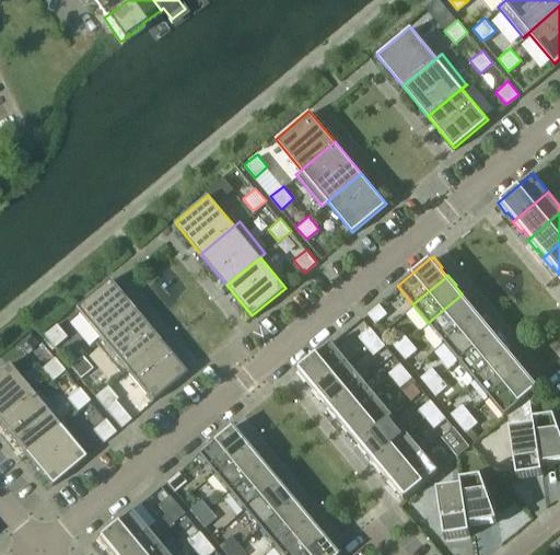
[(132,310),(107,279),(73,307),(100,337),(132,310)]
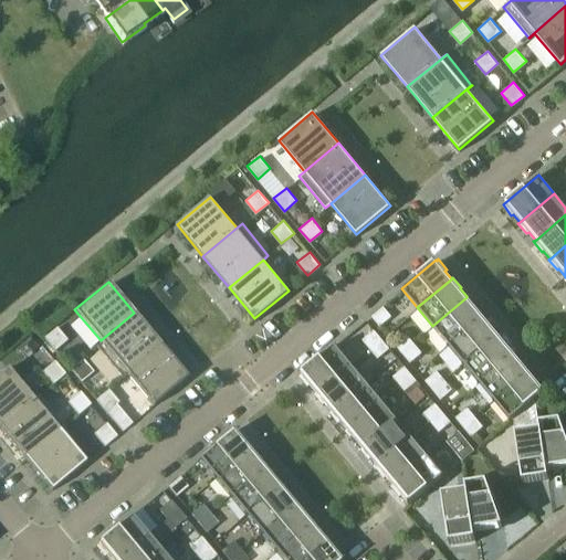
[(482,316),(482,315),(475,307),(477,306),(468,295),(467,296),(467,297),(432,326),(448,345),(482,316)]
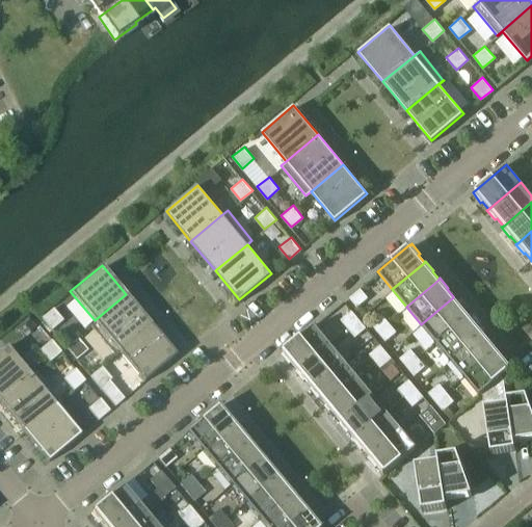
[(348,296),(356,306),(368,296),(360,287),(348,296)]
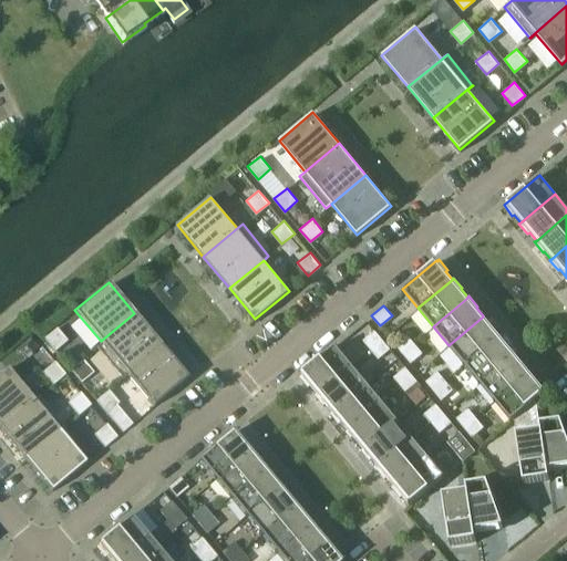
[(134,313),(101,341),(95,345),(122,377),(126,373),(161,345),(134,313)]
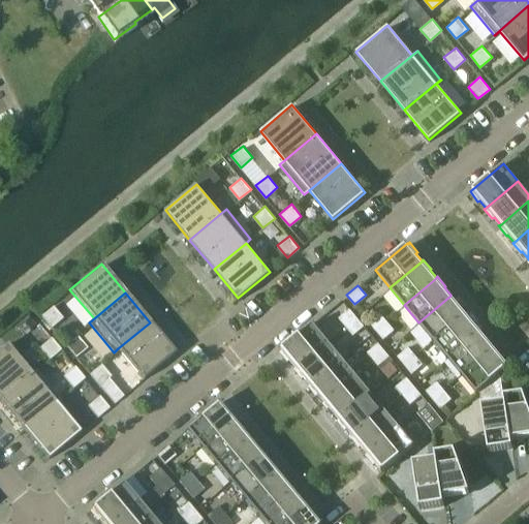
[(465,312),(459,304),(460,303),(452,294),(450,295),(450,296),(418,322),(433,339),(465,312)]
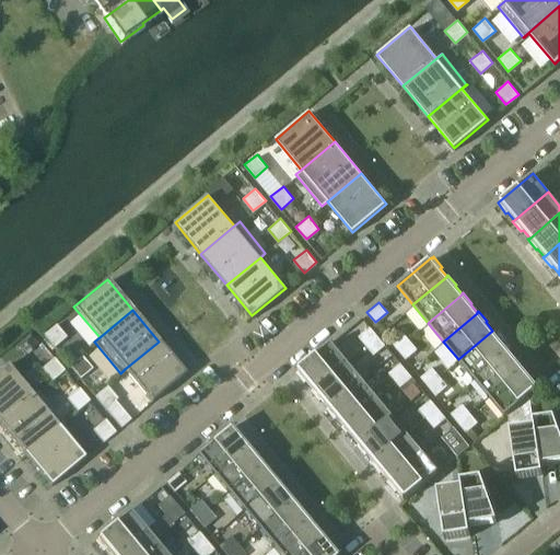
[(55,322),(43,333),(53,345),(66,335),(55,322)]
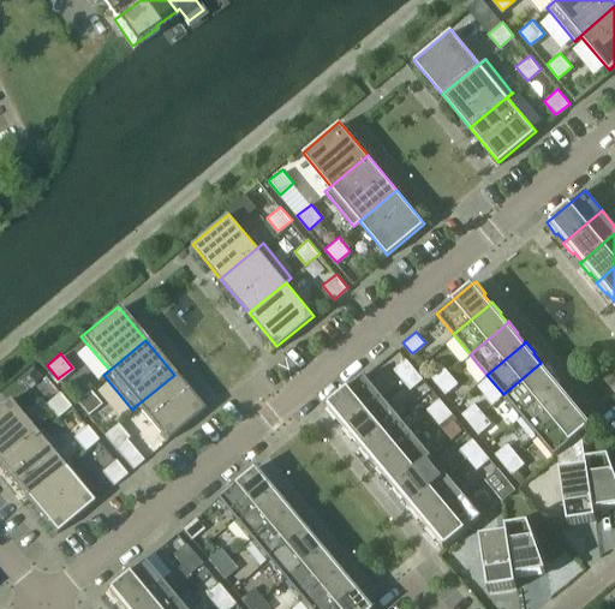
[(415,366),(406,357),(393,368),(401,377),(415,366)]
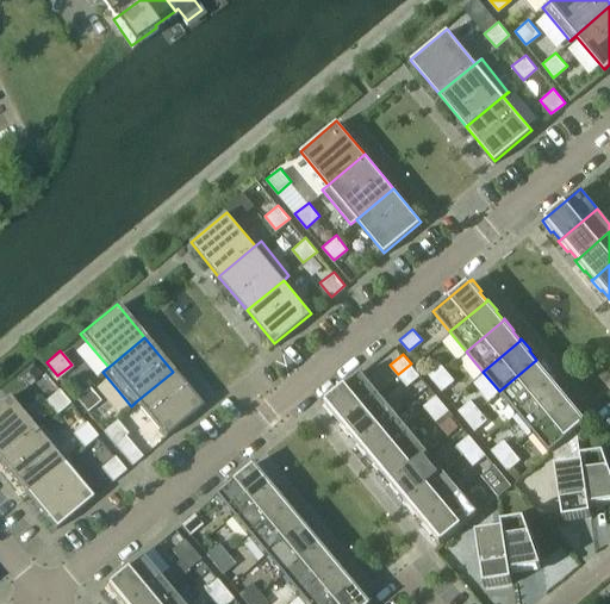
[(446,368),(437,359),(424,369),(433,379),(446,368)]
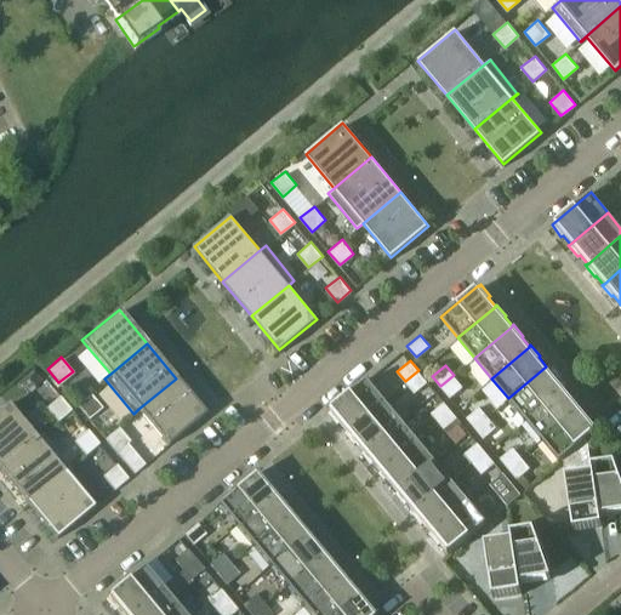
[(562,386),(554,377),(557,376),(547,365),(546,366),(508,398),(525,419),(563,387),(562,386)]
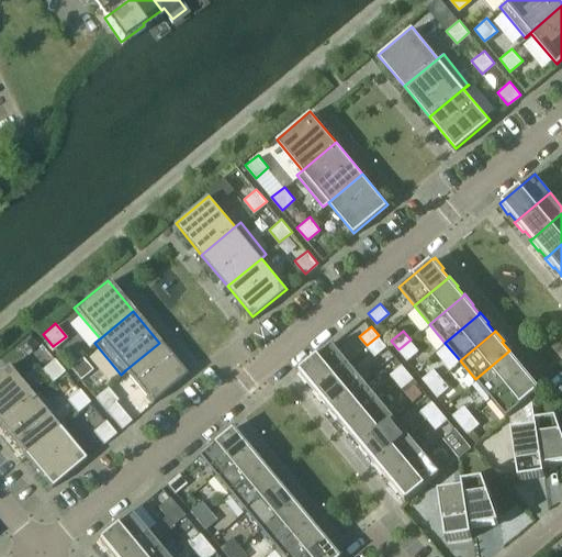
[(386,345),(379,335),(367,345),(374,355),(386,345)]
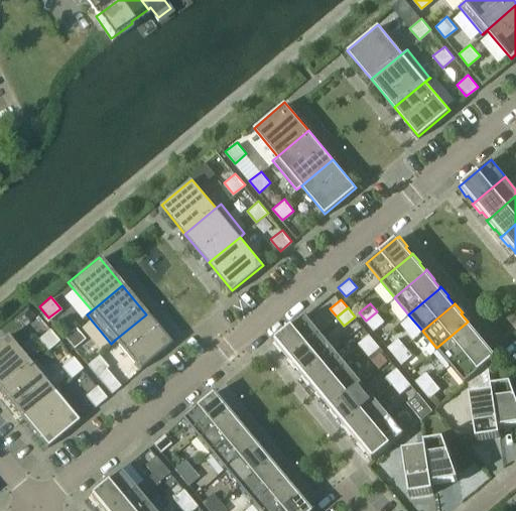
[(373,330),(384,321),(377,311),(366,321),(373,330)]
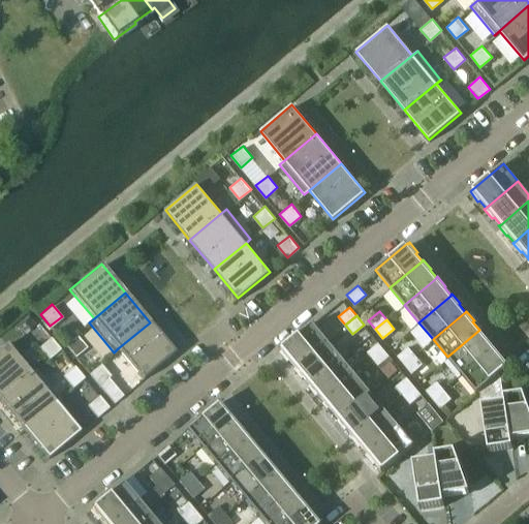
[(328,339),(312,321),(280,348),(281,349),(279,350),(287,360),(288,359),(294,366),(293,367),(328,339)]
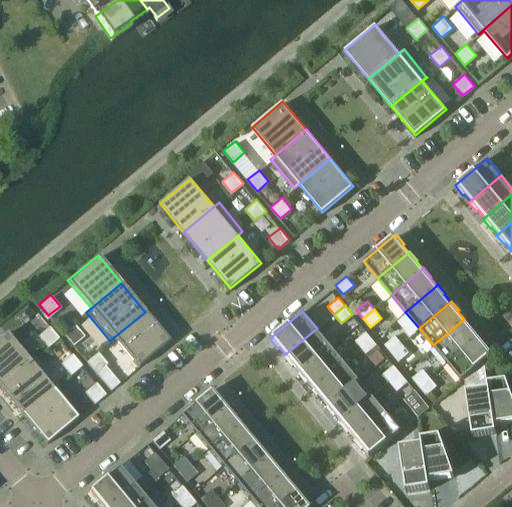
[(168,340),(145,312),(114,337),(138,365),(168,340)]
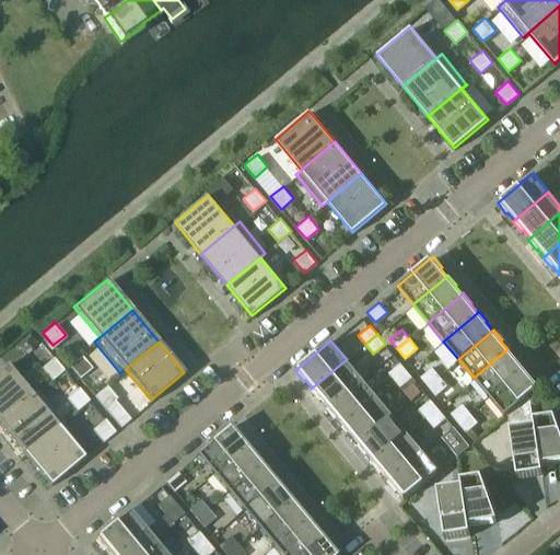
[(522,367),(515,359),(517,358),(509,347),(506,348),(508,349),(474,378),(488,395),(523,367),(522,367)]
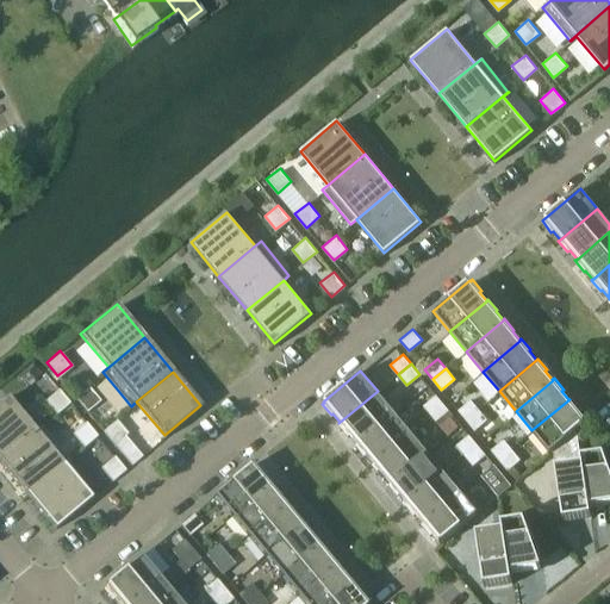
[(75,396),(86,410),(100,398),(88,385),(75,396)]
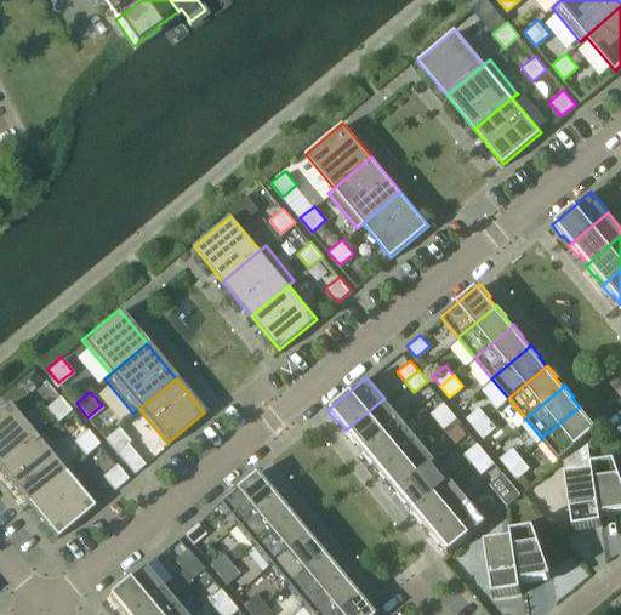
[(60,394),(45,405),(57,420),(70,408),(60,394)]
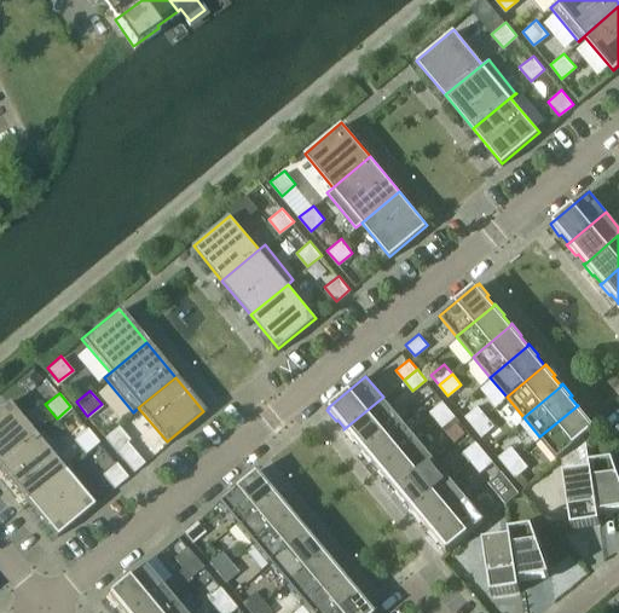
[(400,417),(383,397),(343,429),(353,441),(354,440),(362,449),(360,450),(400,417)]
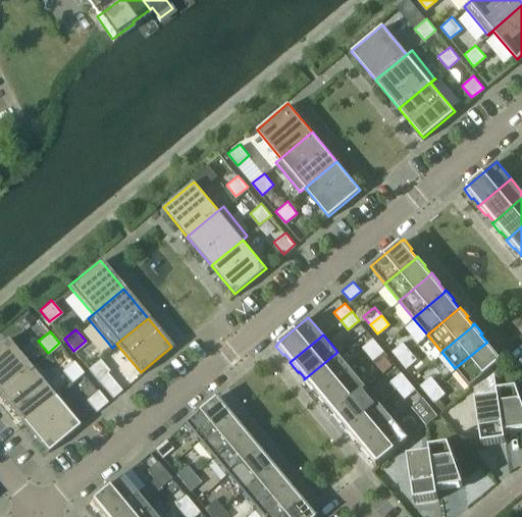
[(379,346),(372,337),(362,346),(369,355),(379,346)]
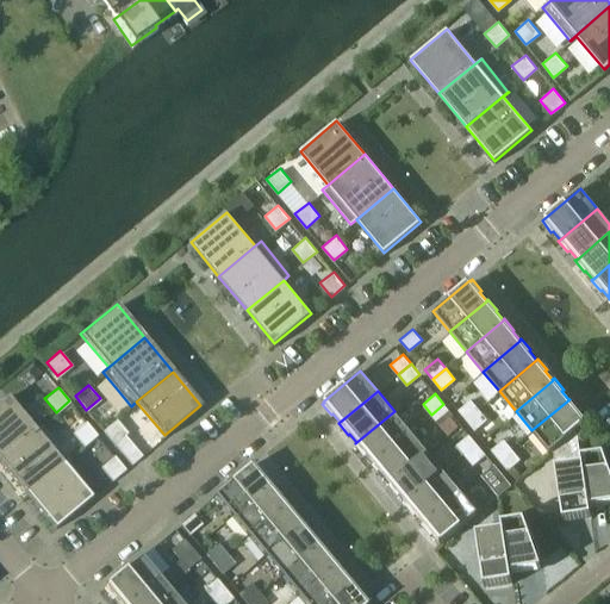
[(0,456),(35,428),(7,394),(0,400),(0,456)]
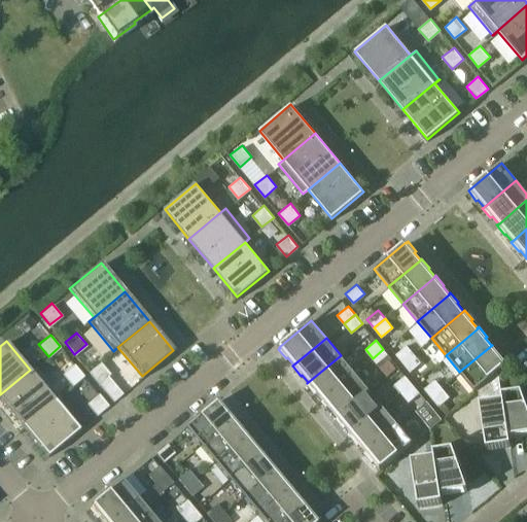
[(414,353),(407,344),(395,353),(402,361),(414,353)]
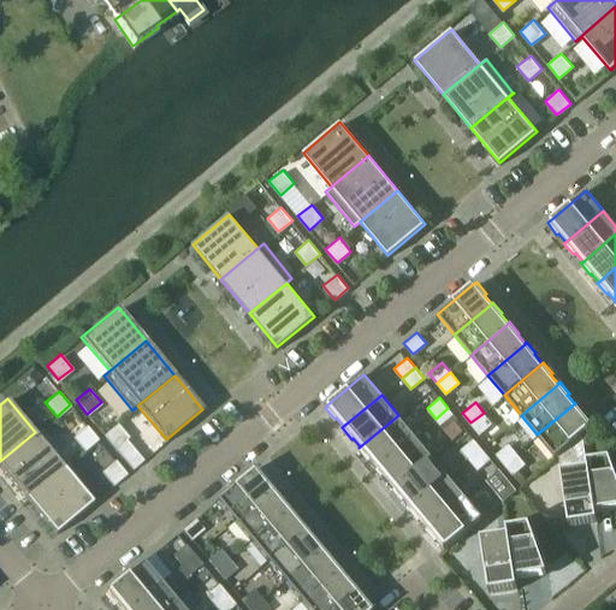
[(584,414),(585,413),(576,402),(574,403),(575,403),(537,434),(555,456),(592,425),(584,414)]
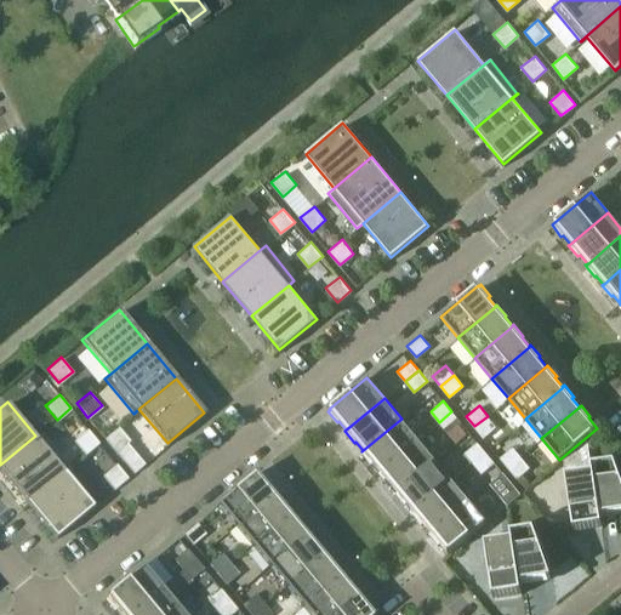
[(460,421),(451,411),(439,422),(448,432),(460,421)]
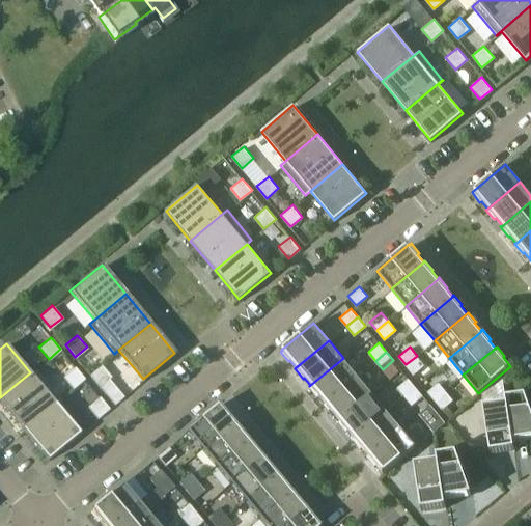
[(413,374),(424,364),(417,356),(406,364),(413,374)]
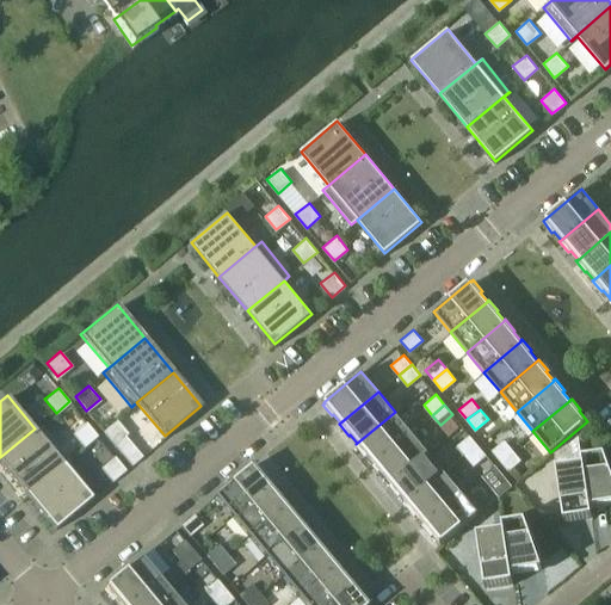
[(411,432),(395,412),(356,444),(365,455),(366,454),(374,462),(371,463),(372,464),(411,432)]
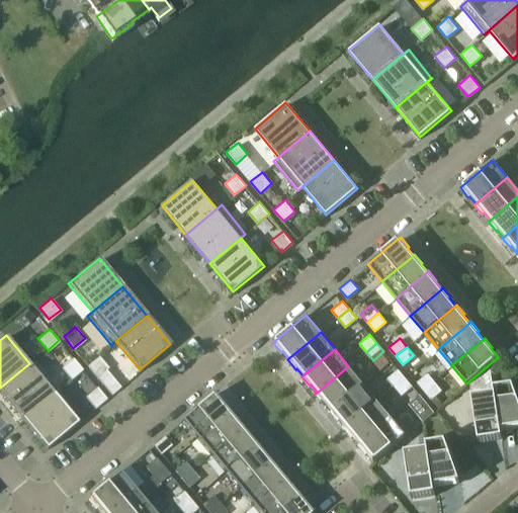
[(105,368),(108,366),(98,355),(87,364),(111,394),(120,386),(105,368)]
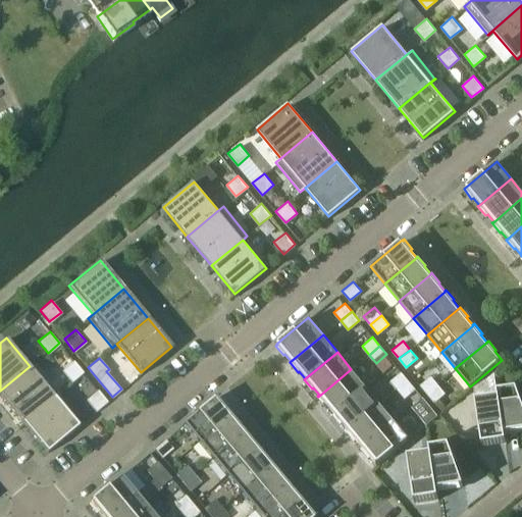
[(73,359),(61,369),(71,380),(83,371),(73,359)]
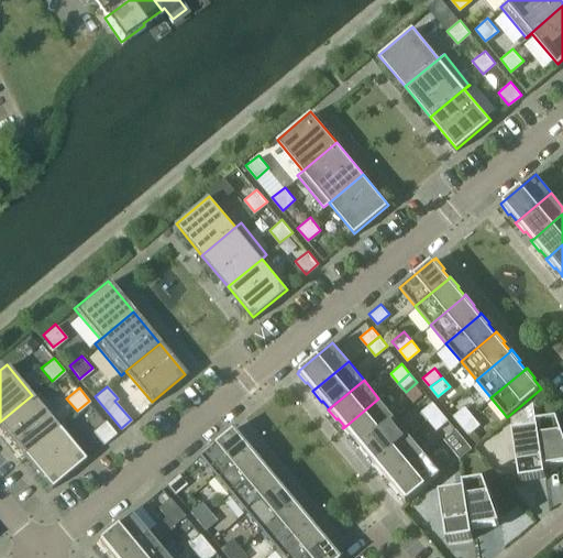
[(58,427),(64,423),(37,391),(32,395),(0,422),(0,425),(25,456),(58,427)]
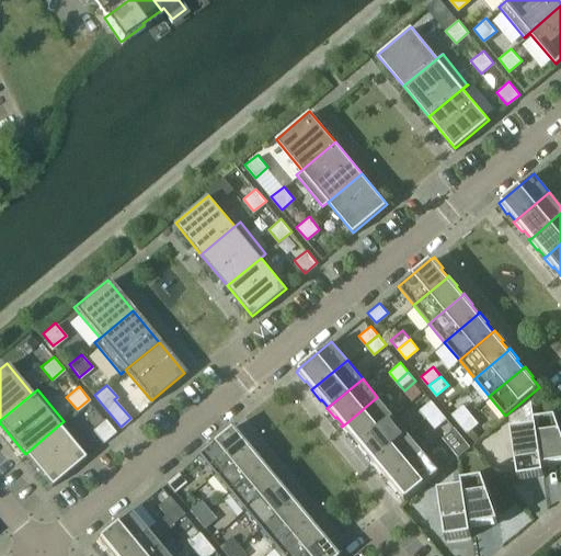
[(392,416),(377,397),(342,427),(350,437),(352,435),(358,443),(356,444),(357,445),(392,416)]
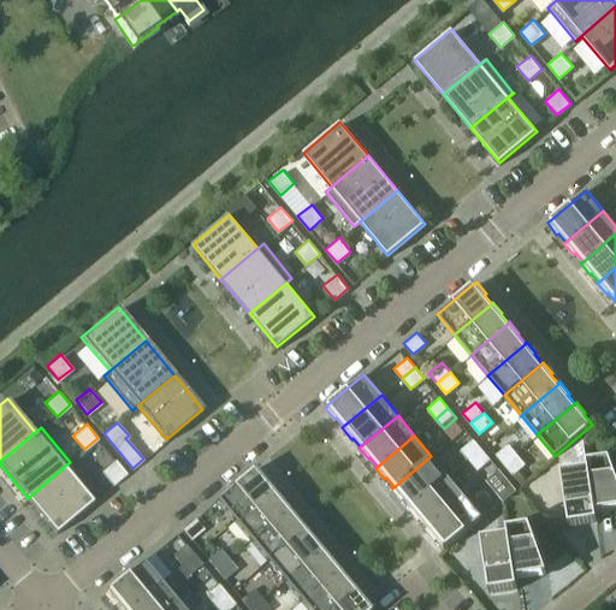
[(481,448),(473,437),(460,448),(469,459),(481,448)]
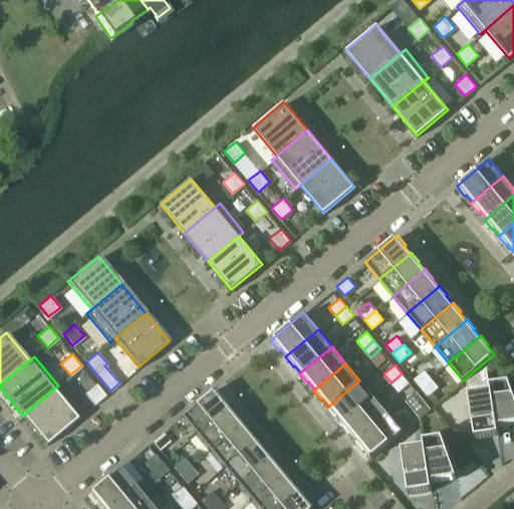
[(431,377),(424,368),(413,377),(420,387),(431,377)]
